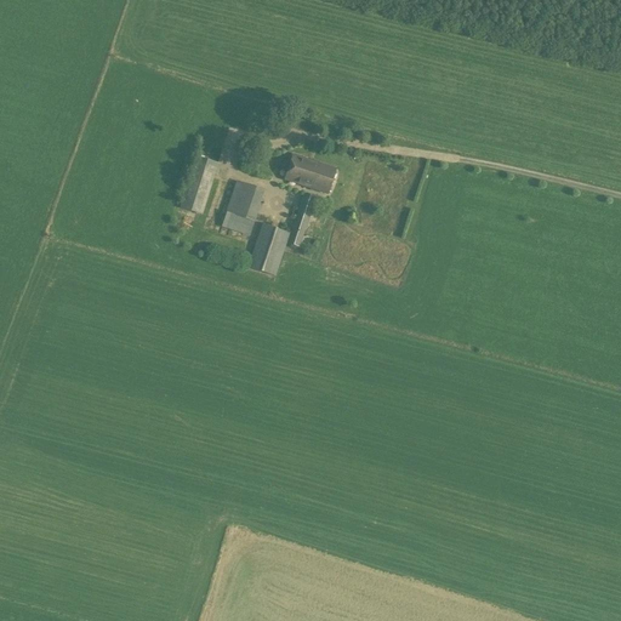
[(201,216),(223,148),(200,141),(178,208),(201,216)]
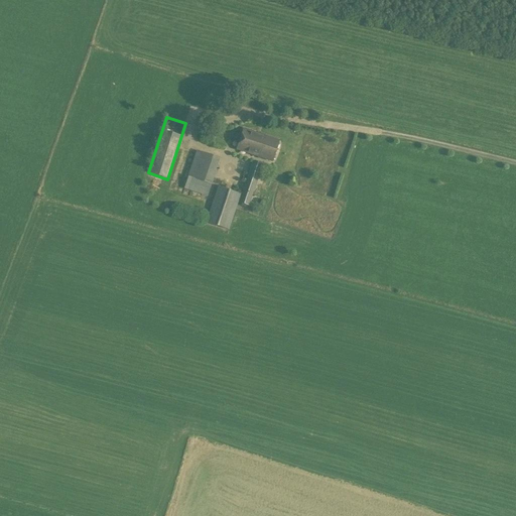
[(272,160),(278,142),(267,138),(267,137),(243,129),(237,149),(260,157),(260,156),(264,158),(272,160)]
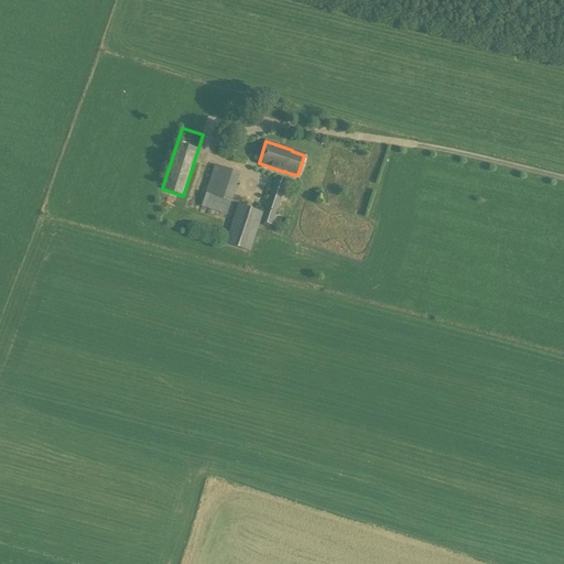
[(226,215),(239,172),(215,164),(202,207),(226,215)]
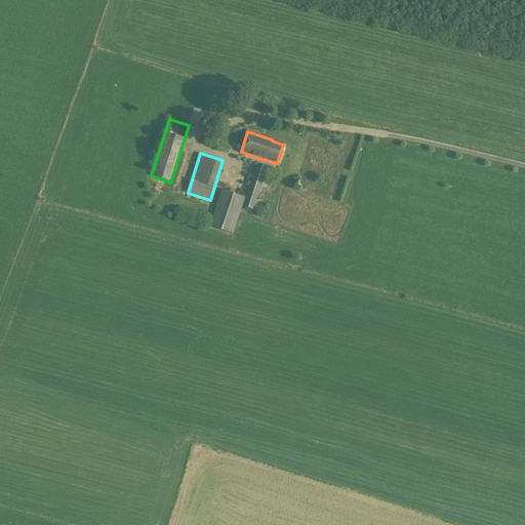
[(243,206),(252,209),(263,180),(267,167),(256,164),(243,206)]
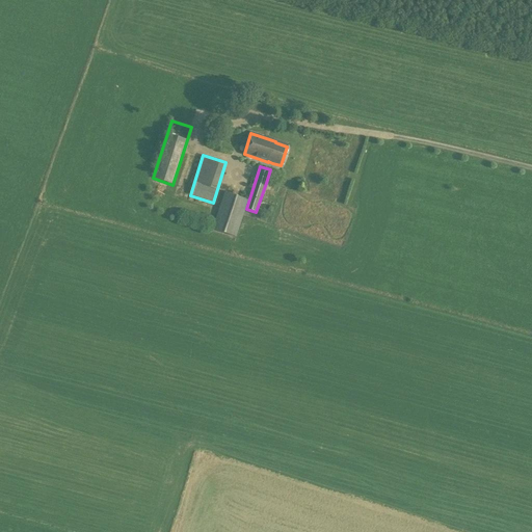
[(244,209),(246,201),(224,192),(212,230),(235,237),(241,217),(244,209)]
